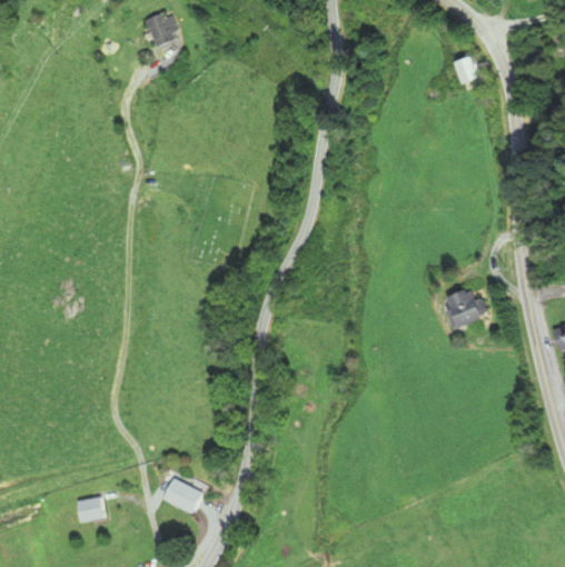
[(141,46),(172,41),(168,12),(140,17),(142,33),(139,33),(141,46)]
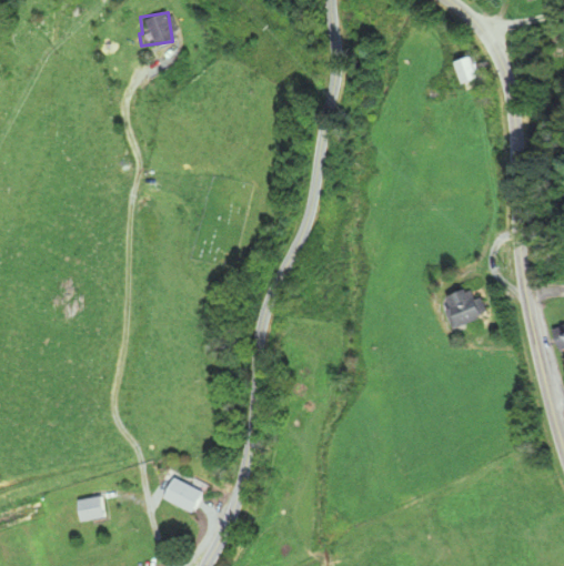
[(452,61),(460,86),(479,79),(471,54),(452,61)]
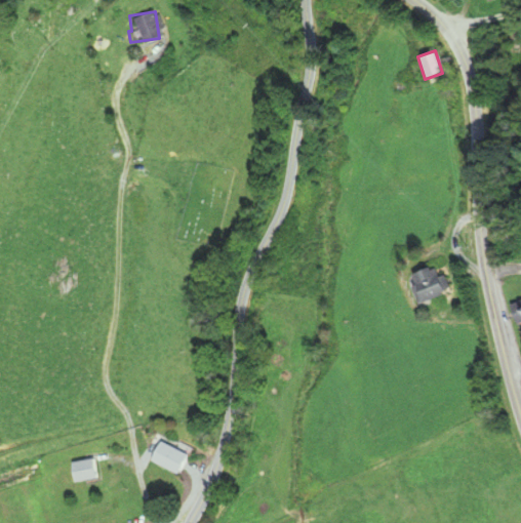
[(447,293),(440,265),(413,273),(421,300),(447,293)]
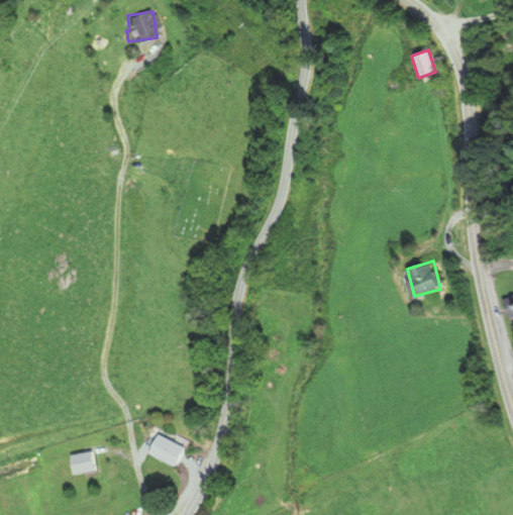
[(512,315),(512,282),(512,284),(512,294),(501,298),(507,317),(512,315)]
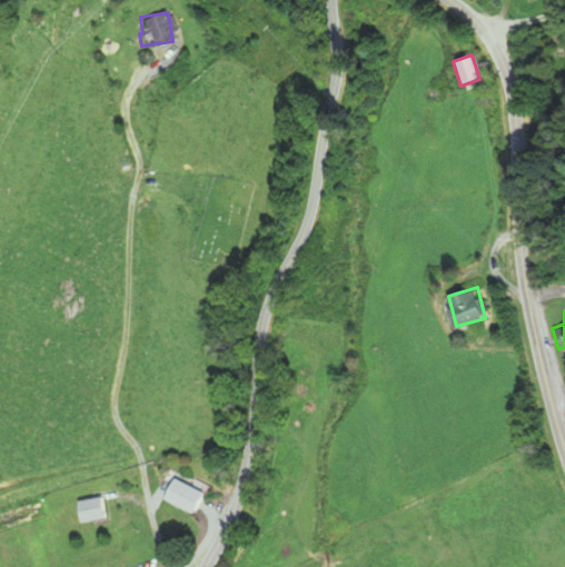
[(157,497),(191,513),(200,491),(167,476),(157,497)]
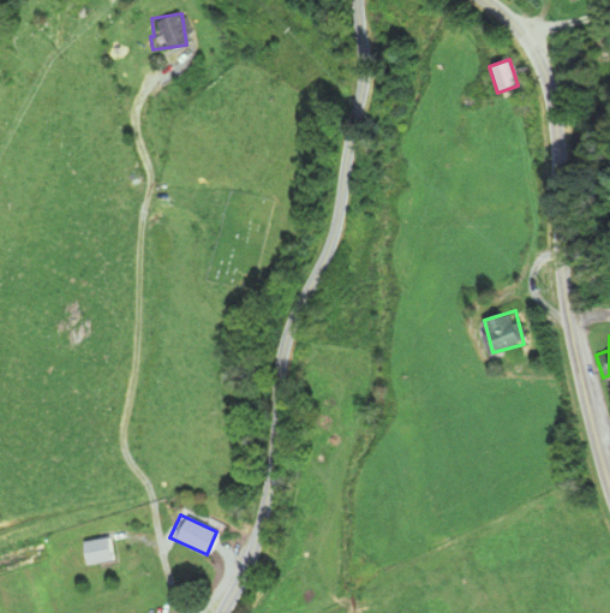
[(81,540),(84,564),(112,560),(108,535),(81,540)]
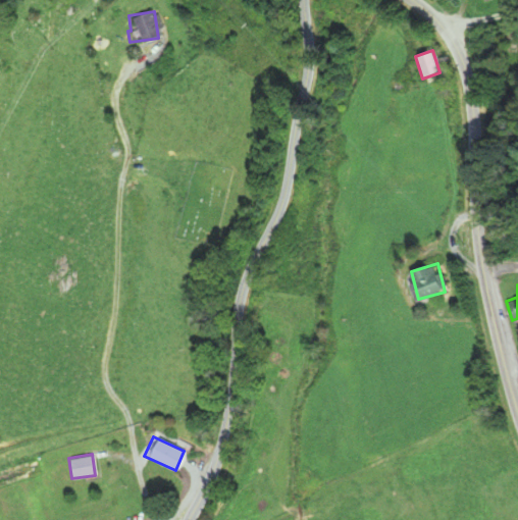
All buildings are outlined.
